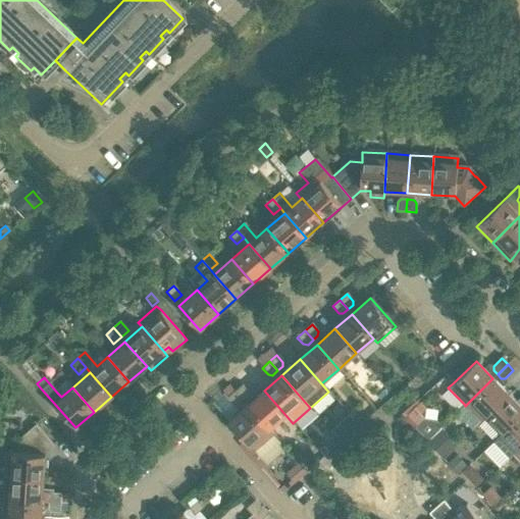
[(486,418),(510,396),(492,378),(465,406),(481,422),(486,418)]
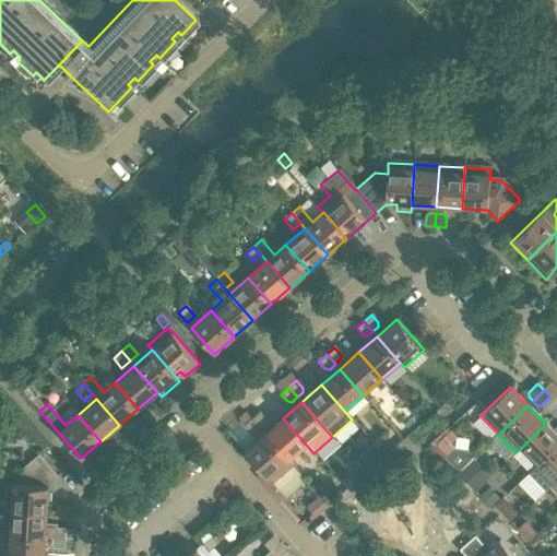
[(260,429),(265,425),(265,421),(259,413),(251,420),(260,429)]
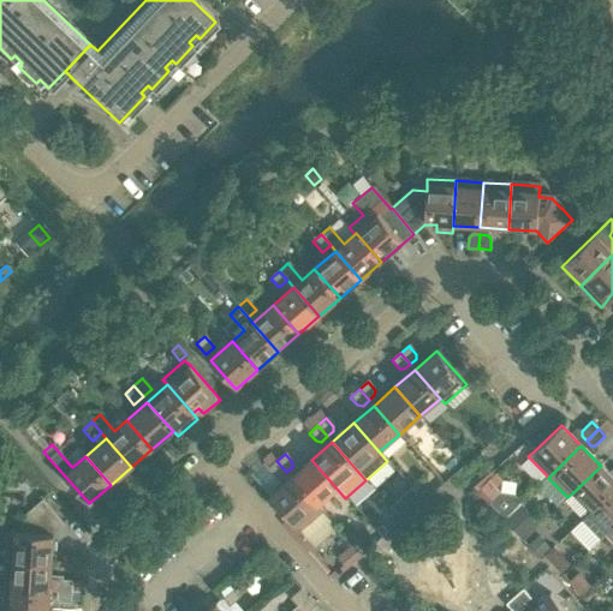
[(316,507),(337,489),(311,460),(291,478),(316,507)]
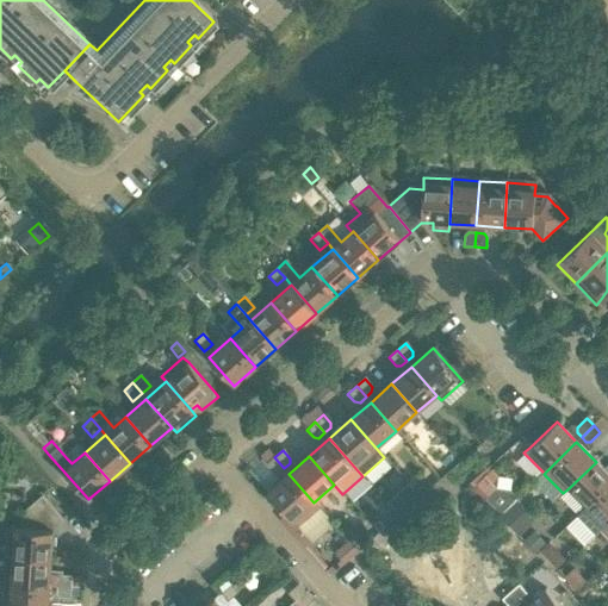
[(284,468),(274,457),(266,464),(280,481),(267,493),(286,514),(279,520),(303,548),(333,523),(314,503),(289,474),(284,468)]
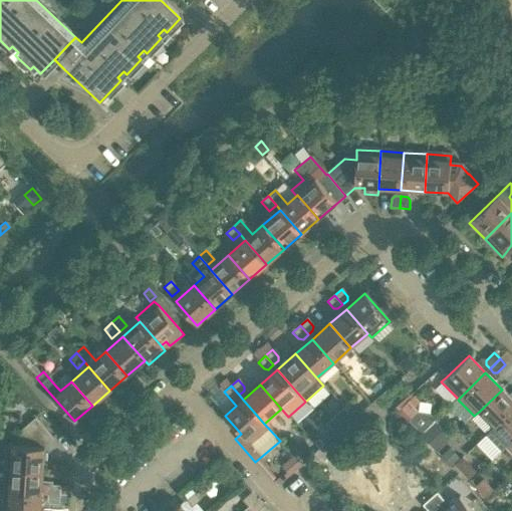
[(511,400),(502,390),(479,412),(494,427),(494,428),(511,410),(511,400)]
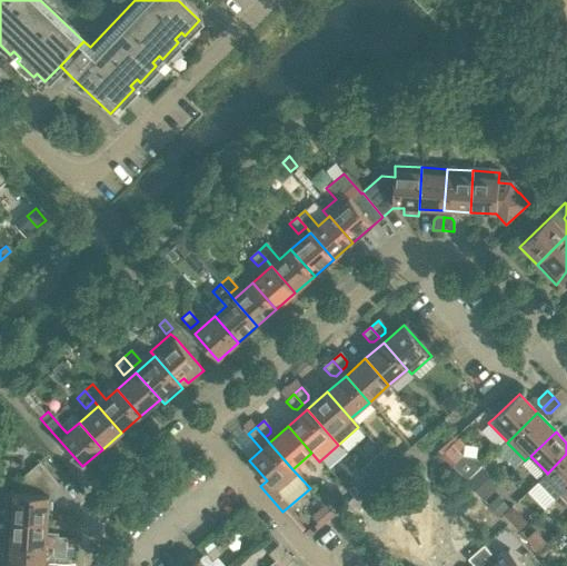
[(18,433),(10,440),(15,445),(21,446),(26,442),(18,433)]
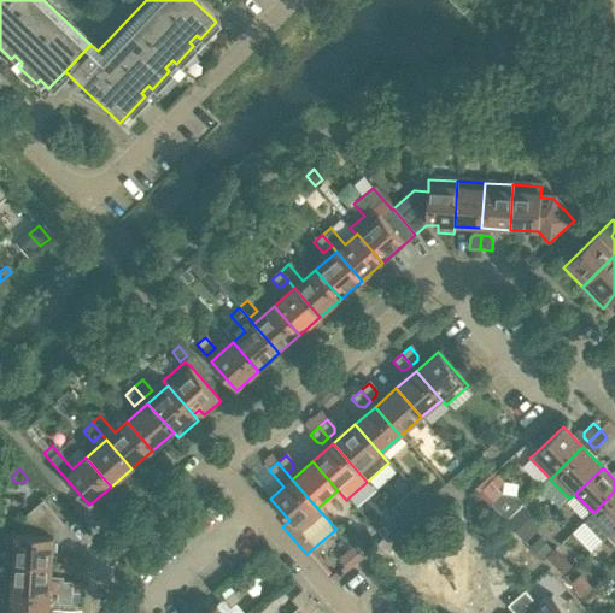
[(488,482),(478,493),(505,524),(521,508),(522,506),(515,497),(501,495),(488,482)]
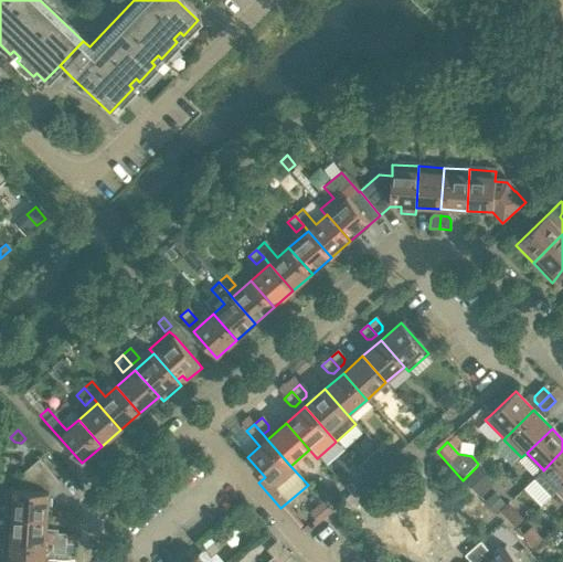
[(562,451),(543,470),(543,469),(533,479),(550,497),(555,492),(556,494),(562,486),(562,451)]
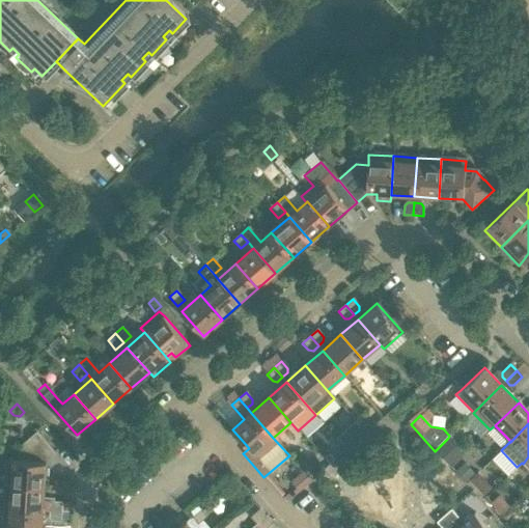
[(46,464),(55,455),(36,433),(18,449),(17,461),(6,461),(4,487),(45,489),(46,464)]
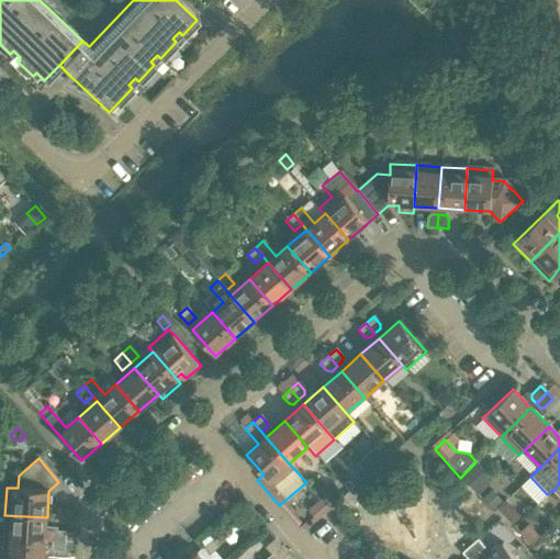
[(364,458),(356,464),(367,477),(374,470),(364,458)]
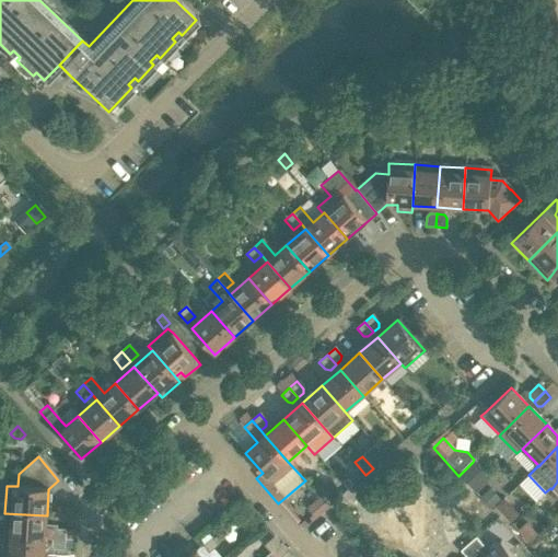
[(473,491),(474,494),(489,480),(473,462),(458,476),(473,491)]
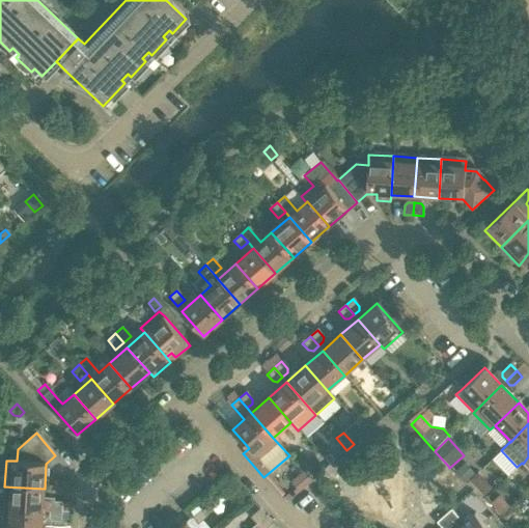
[(463,484),(472,476),(462,465),(452,473),(463,484)]
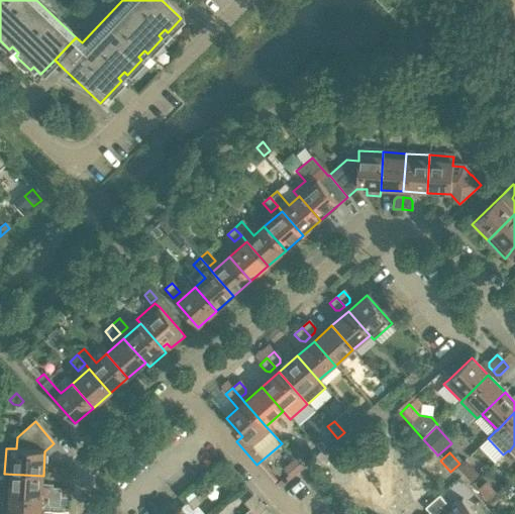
[(290,479),(303,468),(295,458),(282,470),(290,479)]
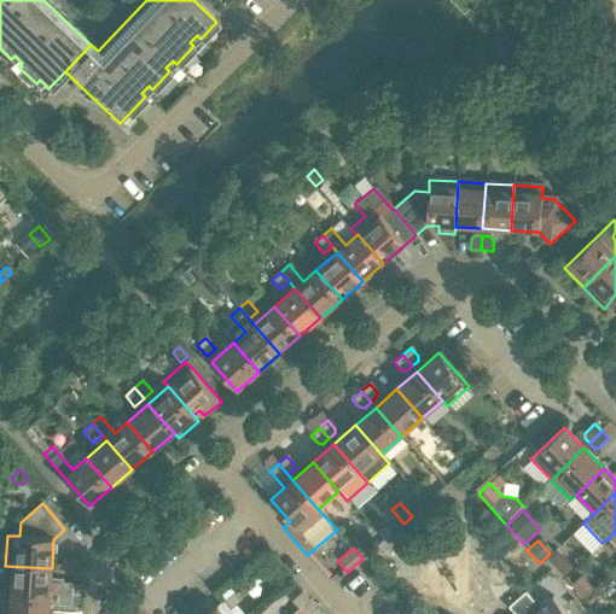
[(547,557),(563,574),(571,566),(557,550),(547,557)]
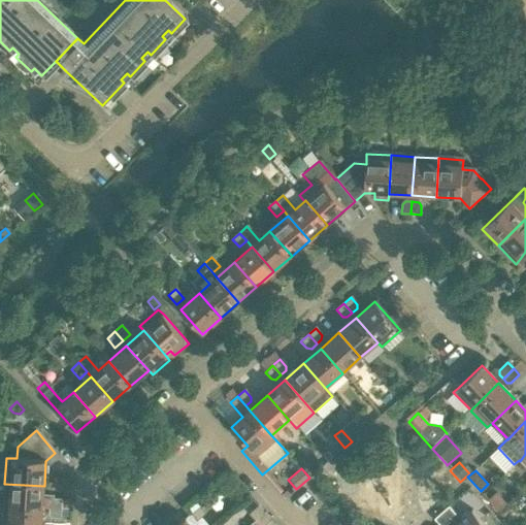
[(61,511),(61,500),(43,499),(44,486),(4,484),(3,505),(42,509),(48,510),(61,511)]
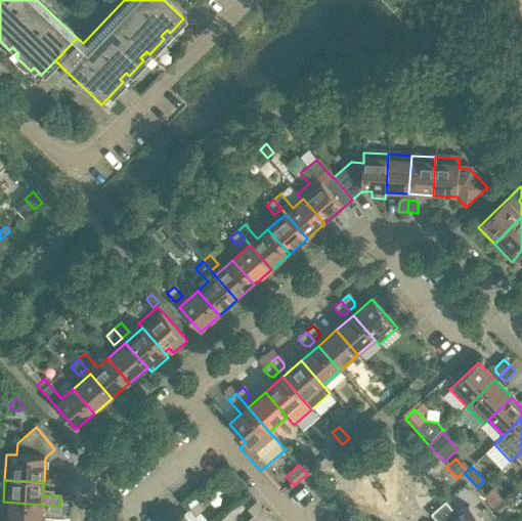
[(491,510),(502,501),(491,489),(481,498),(491,510)]
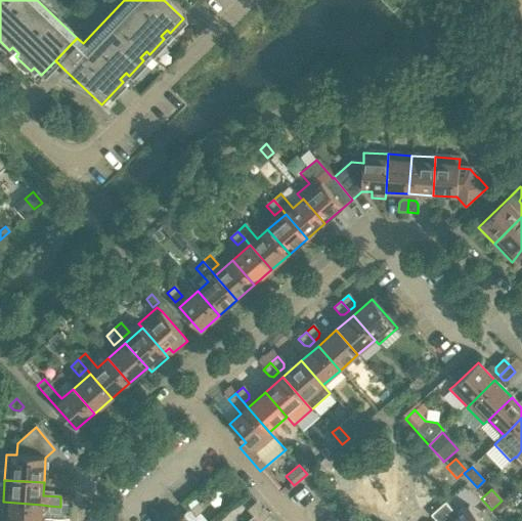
[(40,520),(42,505),(3,502),(1,520),(40,520)]
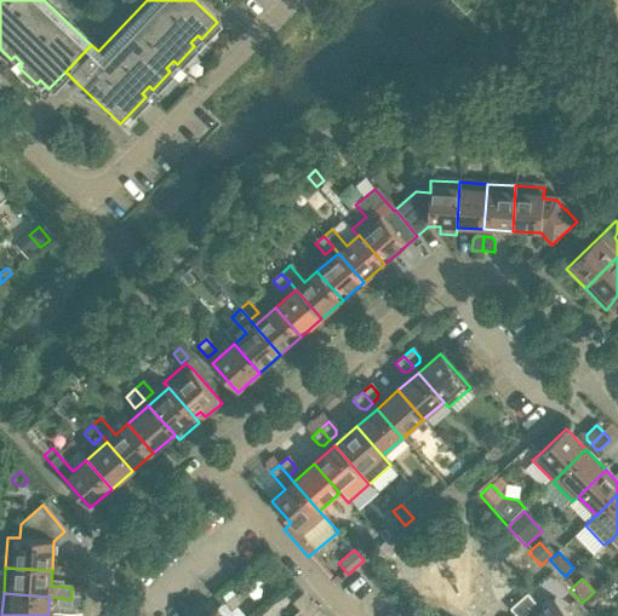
[(299,612),(310,603),(303,594),(292,604),(298,612),(299,612)]
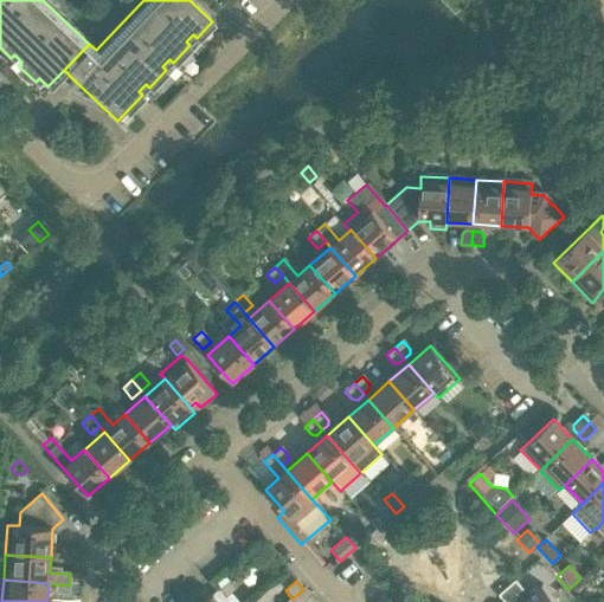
[(225,600),(236,590),(229,582),(217,590),(225,600)]
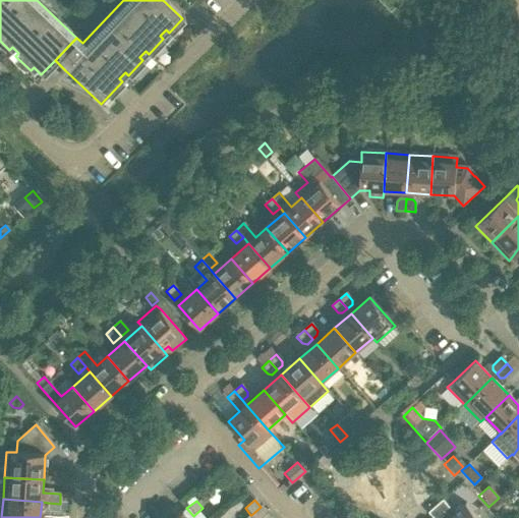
[(443,516),(450,510),(442,501),(435,507),(443,516)]
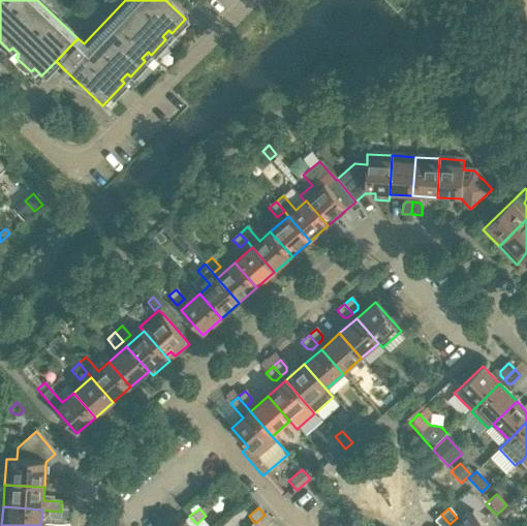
[(60,520),(61,512),(49,511),(49,517),(51,520),(60,520)]
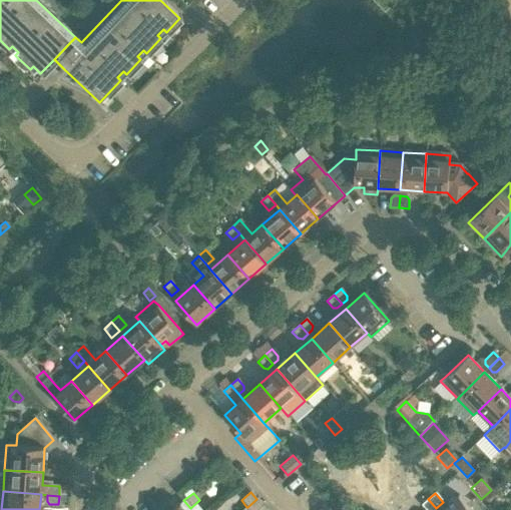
[(469,509),(458,497),(444,509),(469,509)]
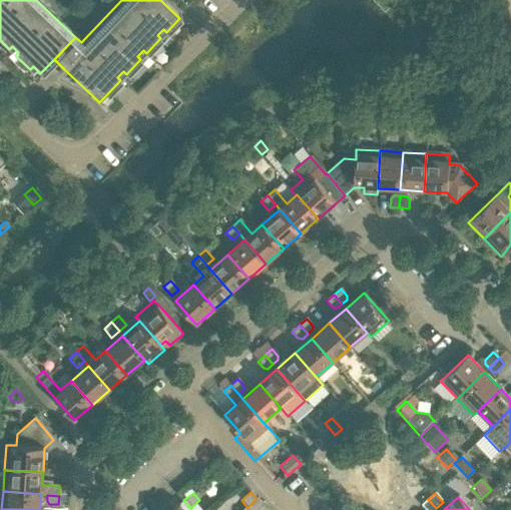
[(260,509),(263,507),(257,499),(247,507),(246,507),(243,509),(260,509)]
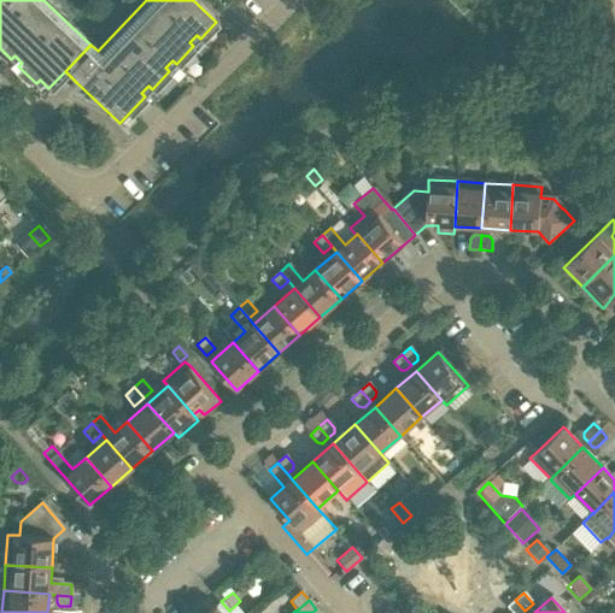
[(523,612),(525,611),(515,600),(507,607),(511,612),(523,612)]
